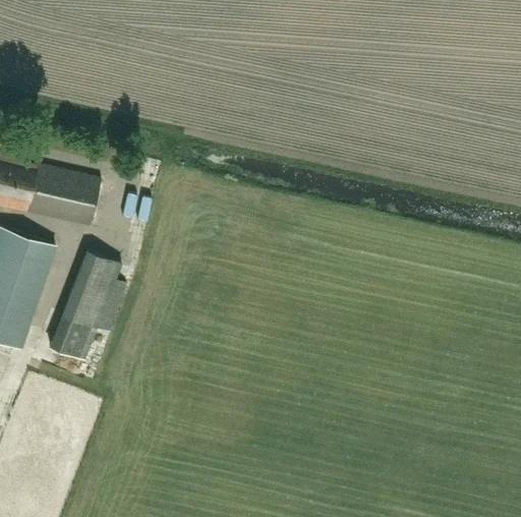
[(0,205),(90,226),(101,179),(0,155),(0,205)]
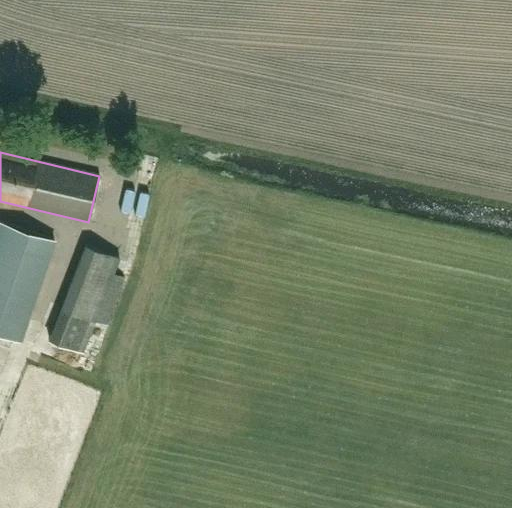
[(51,241),(0,223),(0,335),(17,341),(51,241)]
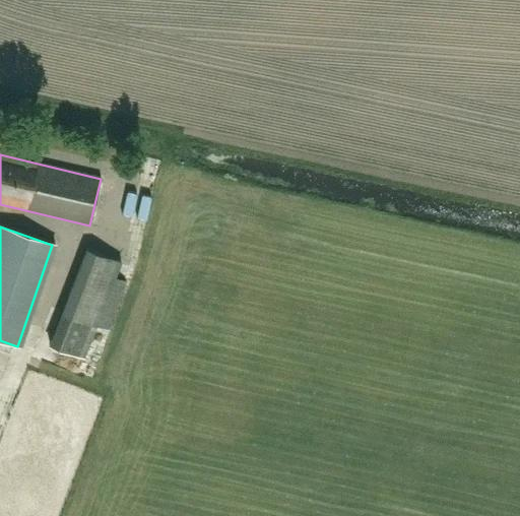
[(96,330),(96,329),(115,281),(122,264),(86,250),(48,346),(84,361),(96,330)]
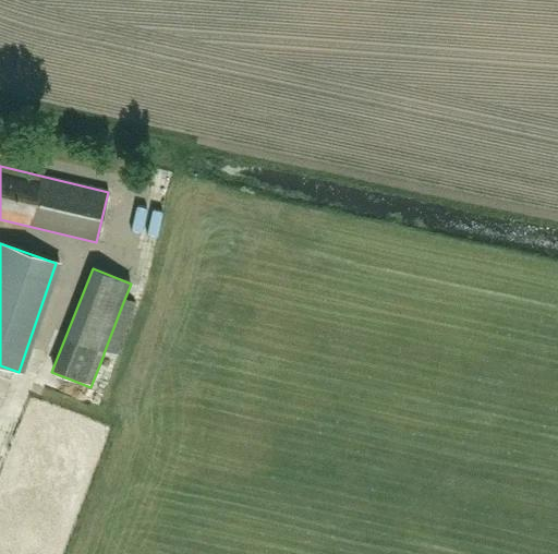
[(114,358),(134,306),(123,302),(104,353),(114,358)]
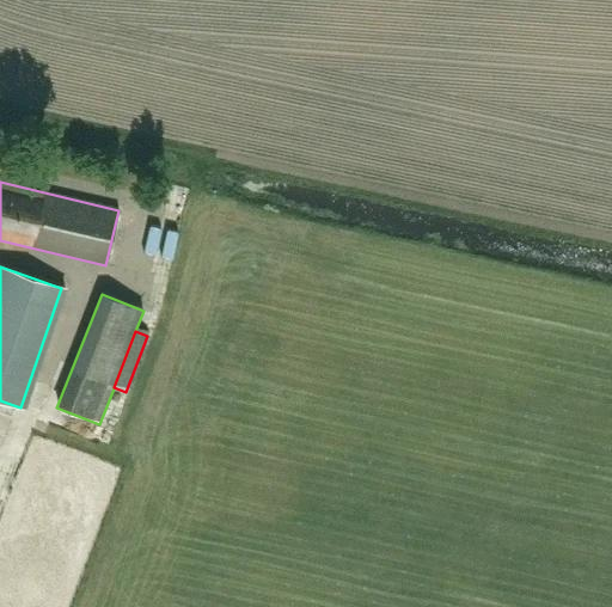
[(62,545),(96,461),(48,442),(12,532),(29,539),(31,533),(62,545)]
